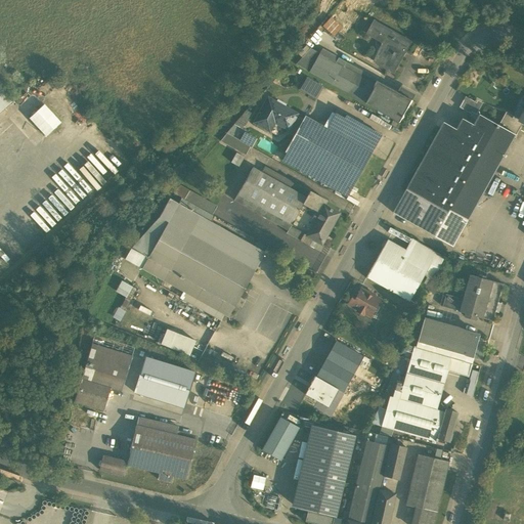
[(321,27),(333,37),(341,28),(330,17),(321,27)]
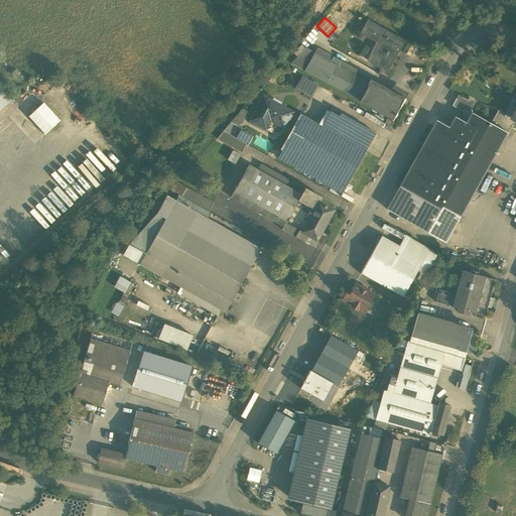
[(369,61),(388,73),(405,42),(367,21),(361,32),(379,42),(369,61)]
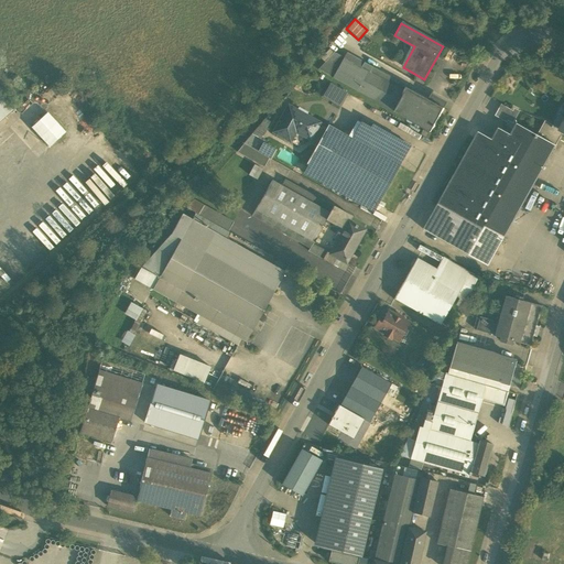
[(321,58),(324,63),(334,53),(329,50),(321,58)]
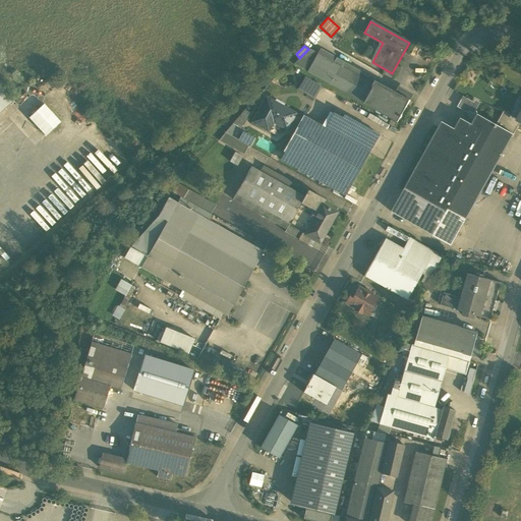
[(372,83),(374,80),(375,79),(320,48),(316,53),(372,83)]
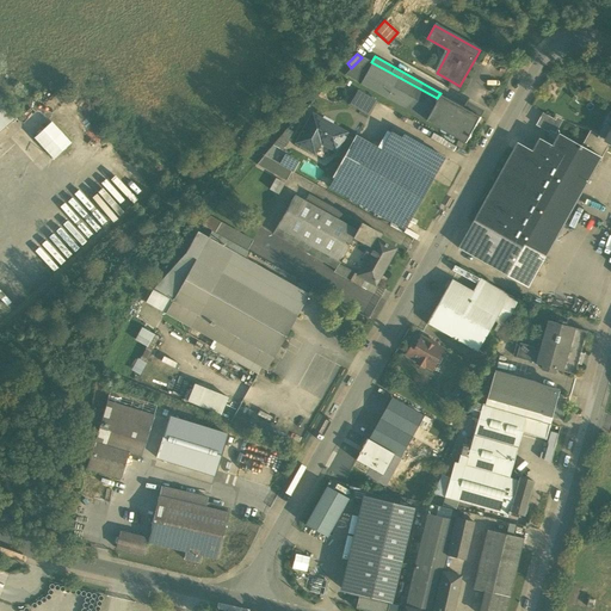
[(344,75),(359,85),(371,62),(362,57),(351,68),(344,75)]
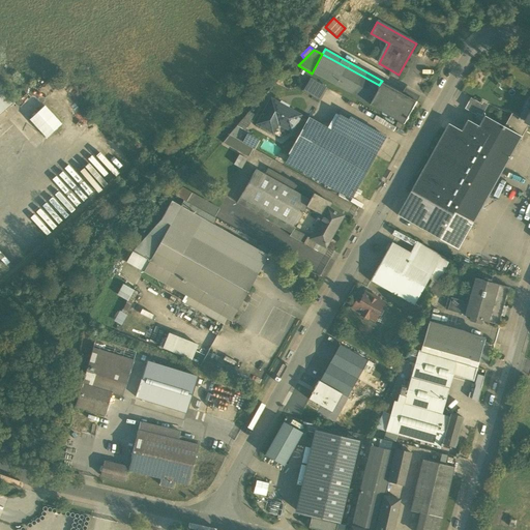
[(312,74),(369,105),(379,85),(322,54),(312,74)]
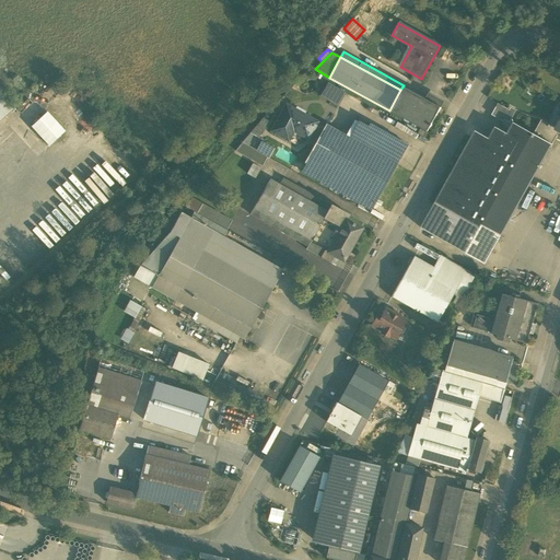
[(345,93),(327,83),(321,96),(337,106),(345,93)]
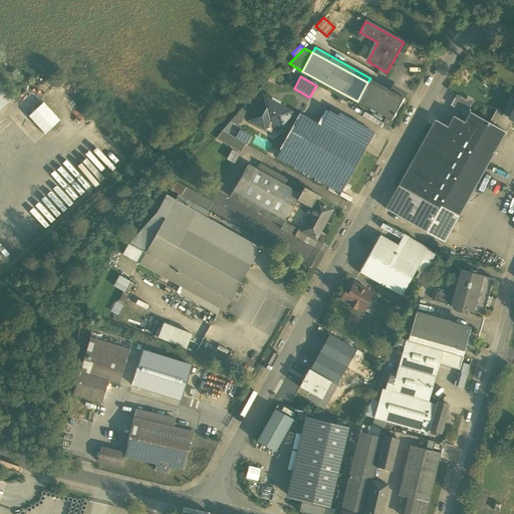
[(369,79),(367,82),(357,101),(393,119),(405,97),(369,79)]
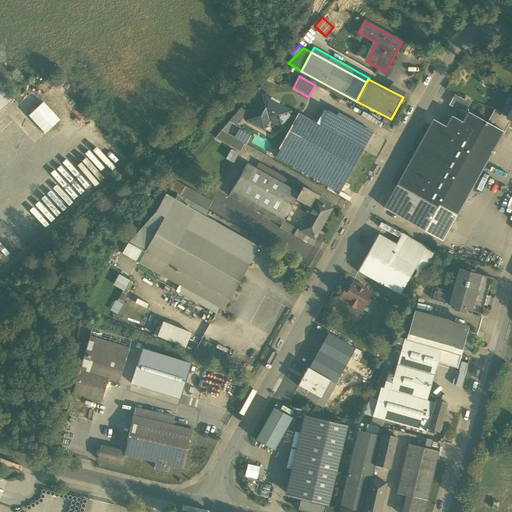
[(0,109),(11,100),(0,87),(0,109)]
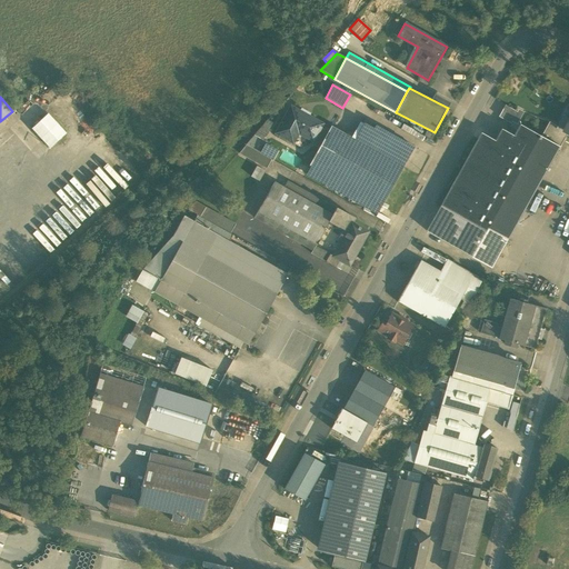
[(298,133),(312,141),(313,140),(321,126),(322,123),(290,106),(275,133),(287,140),(291,130),(298,133)]
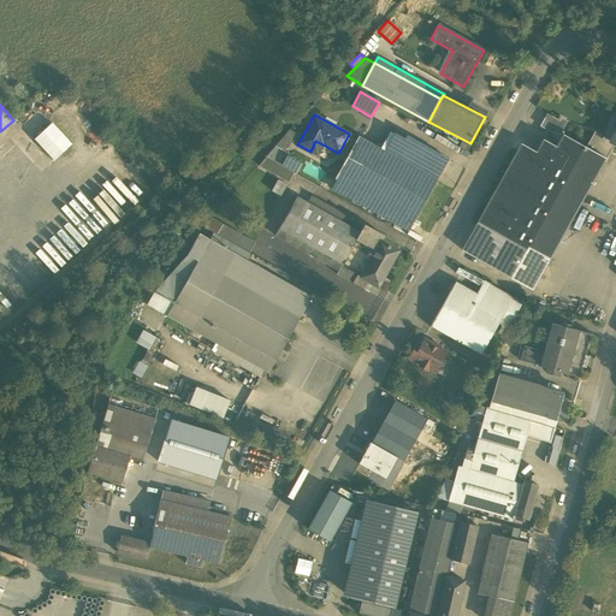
[(542,126),(555,134),(556,132),(560,125),(562,122),(548,114),(542,126)]
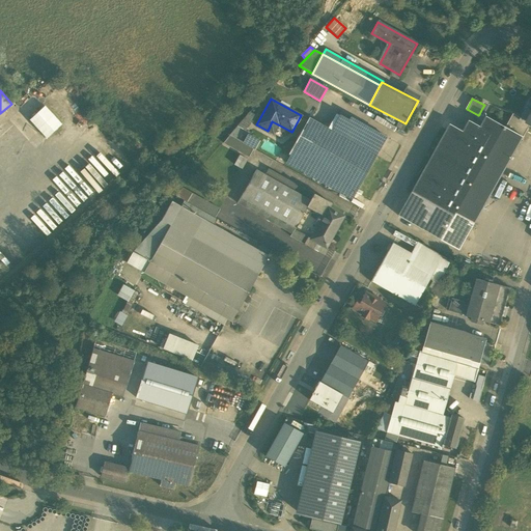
[(530,107),(526,105),(520,117),(528,121),(530,115),(530,108),(530,109),(530,107)]
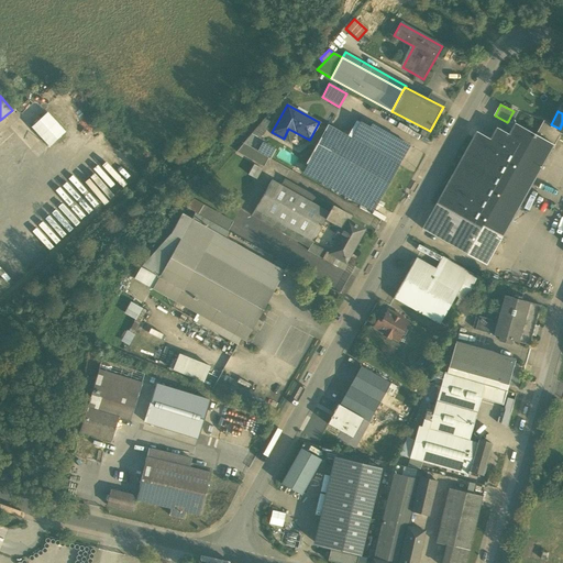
[(47,112),(31,127),(48,146),(65,132),(47,112)]
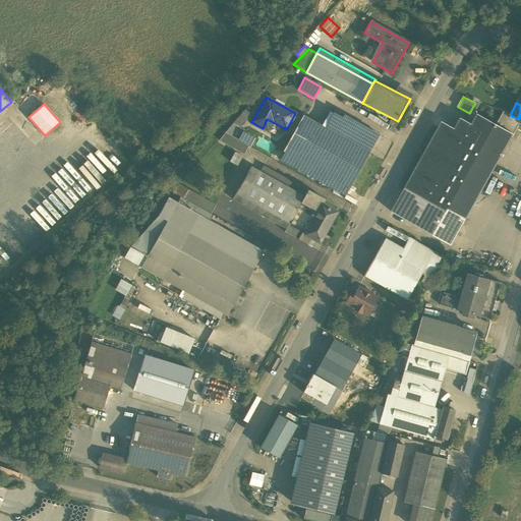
[(504,112),(497,124),(514,134),(520,122),(517,120),(518,119),(510,115),(504,112)]
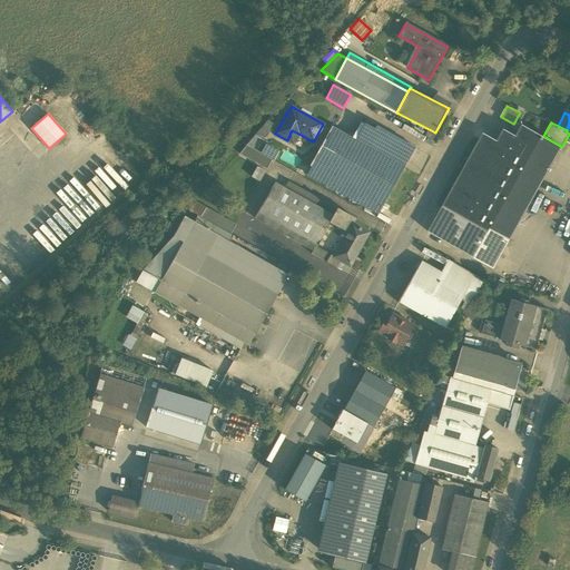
[(254,136),(263,140),(271,127),(266,124),(254,136)]
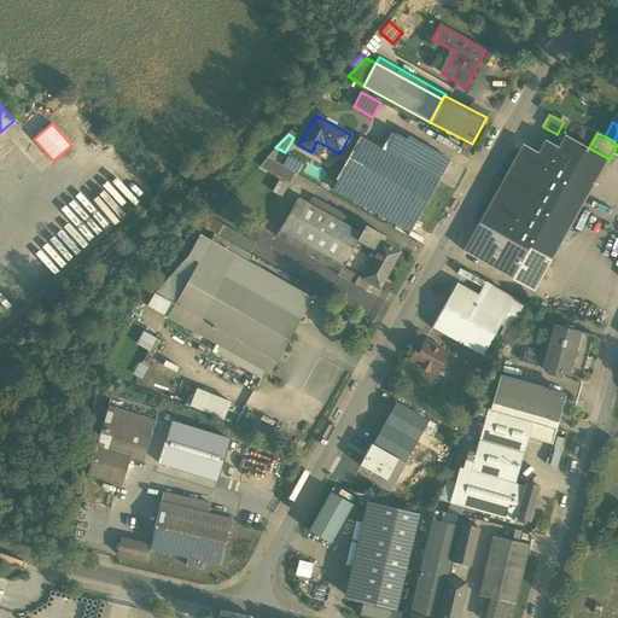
[(385,152),(395,158),(404,139),(395,134),(385,152)]
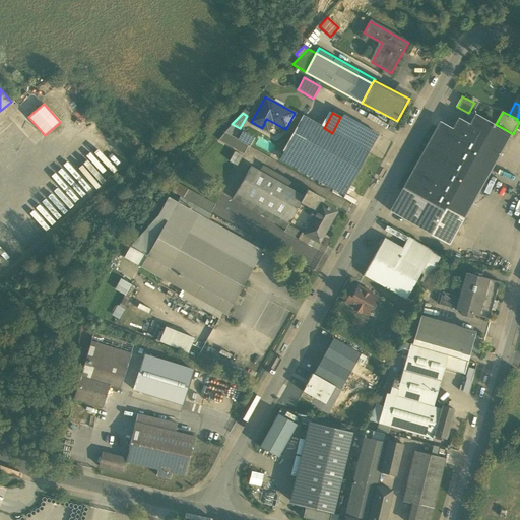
[(477,114),(471,124),(465,135),(428,203),(463,223),(513,134),(496,124),(477,114)]
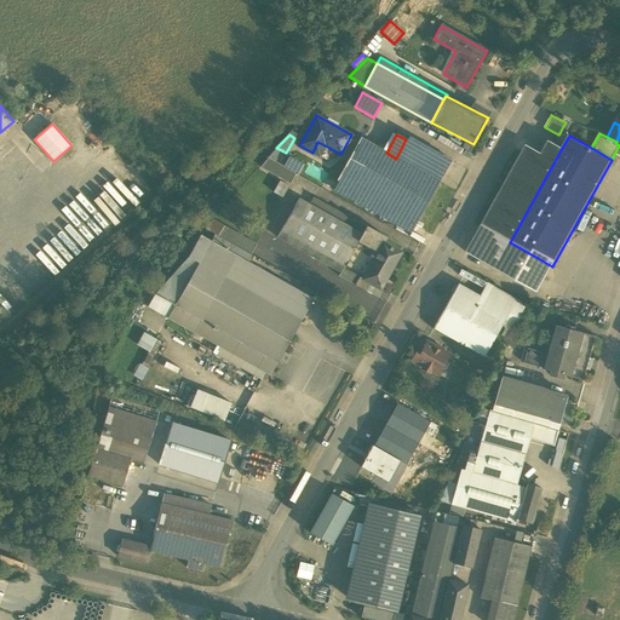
[(342,153),(350,158),(359,142),(350,137),(342,153)]
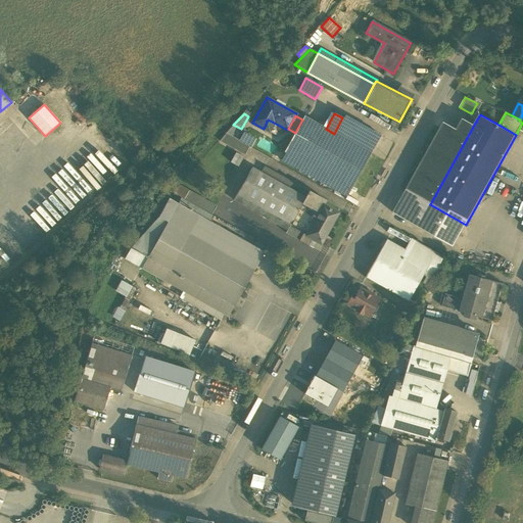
[(342,117),(334,134),(370,153),(380,135),(344,115),(342,117)]
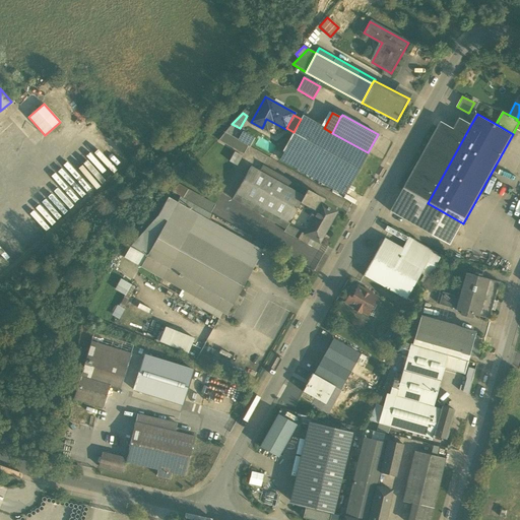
[(283,152),(295,158),(314,123),(303,116),(301,119),(294,132),(282,151),(283,152)]
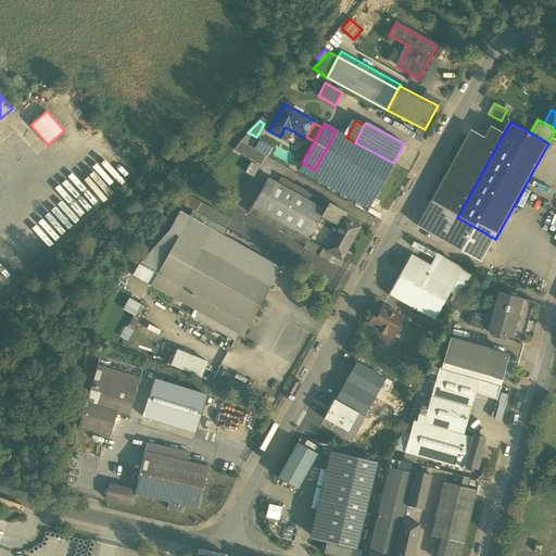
[(492,126),(485,138),(497,144),(504,133),(492,126)]
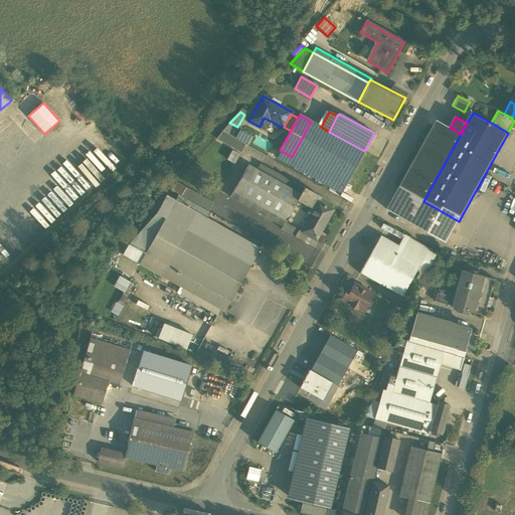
[(264,118),(260,127),(266,130),(270,121),(264,118)]
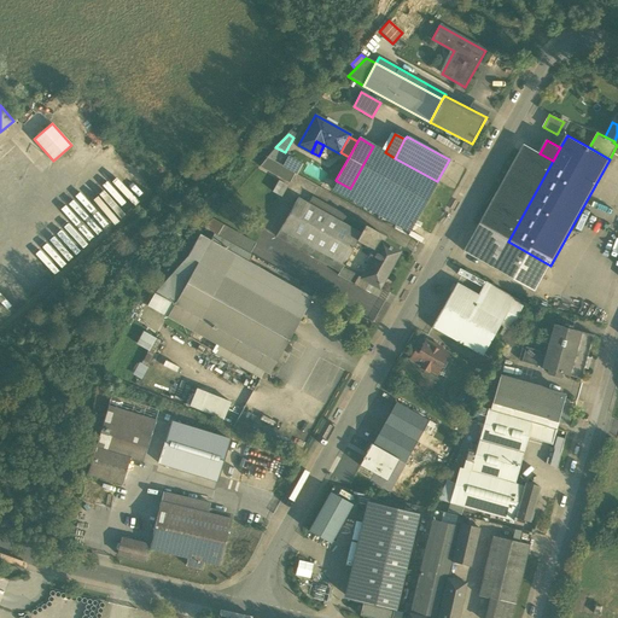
[(508,242),(553,161),(540,153),(525,145),(479,226),(508,242)]
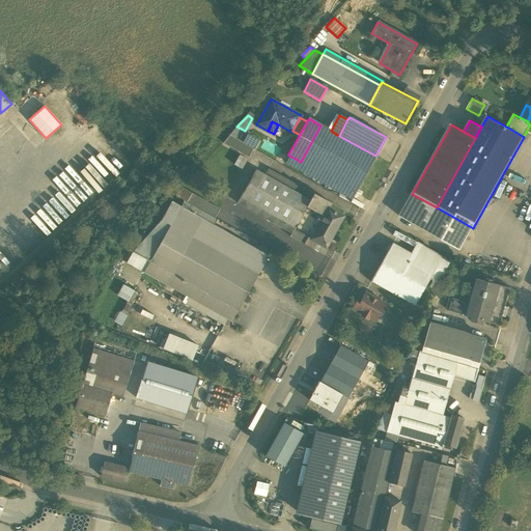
[(355,192),(375,156),(339,136),(331,131),(320,126),(301,162),(355,192)]
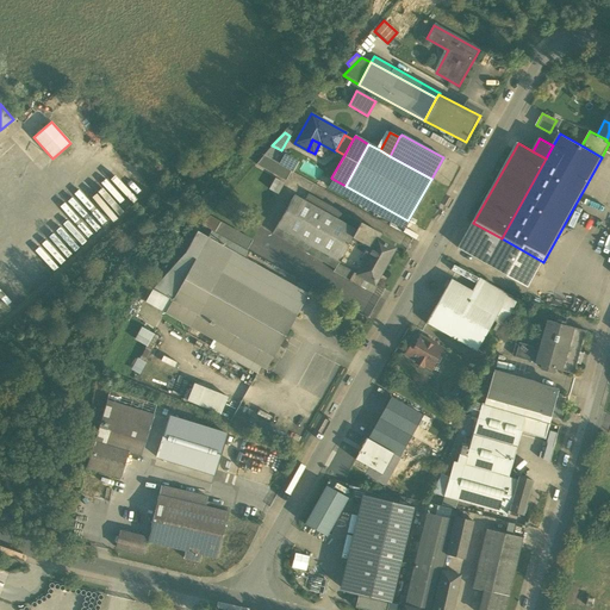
[(281,150),(272,145),(263,156),(279,165),(285,155),(286,154),(281,150)]
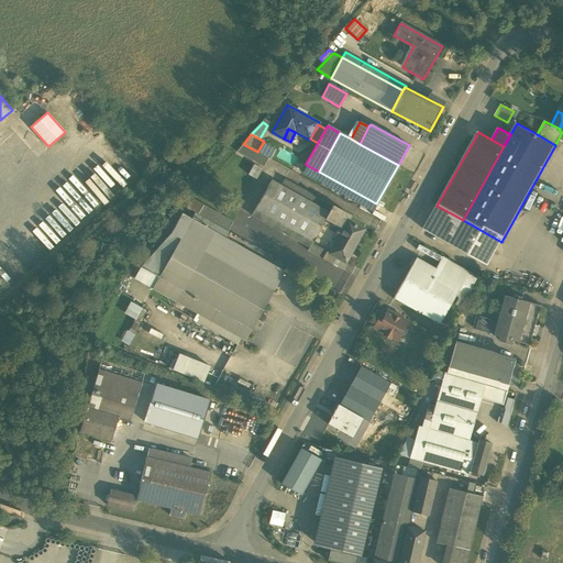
[(263,143),(257,152),(268,158),(271,158),(275,150),(263,143)]
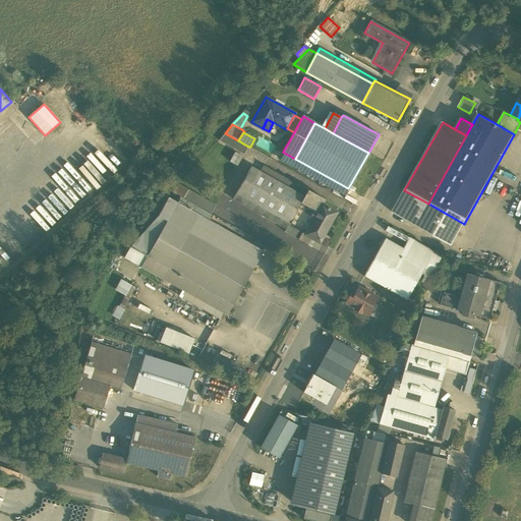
[(219,140),(244,155),(248,147),(238,140),(225,133),(219,140)]
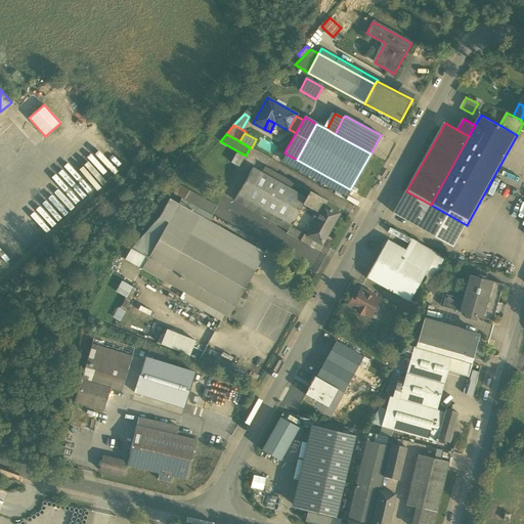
[(235,153),(230,163),(238,167),(244,157),(235,153)]
